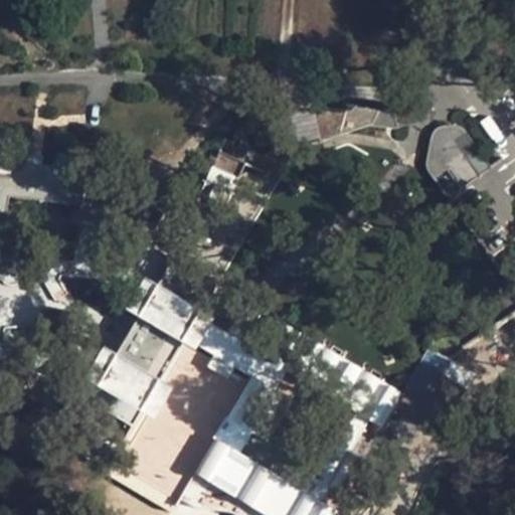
[(320,143),(314,106),(250,102),(228,127),(219,152),(266,173),(291,153),(320,143)]
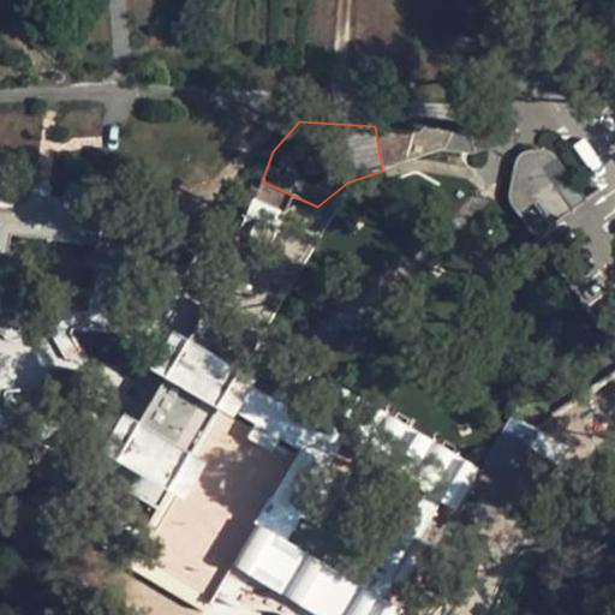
[(453,133),(375,126),(382,171),(447,148),(453,133)]
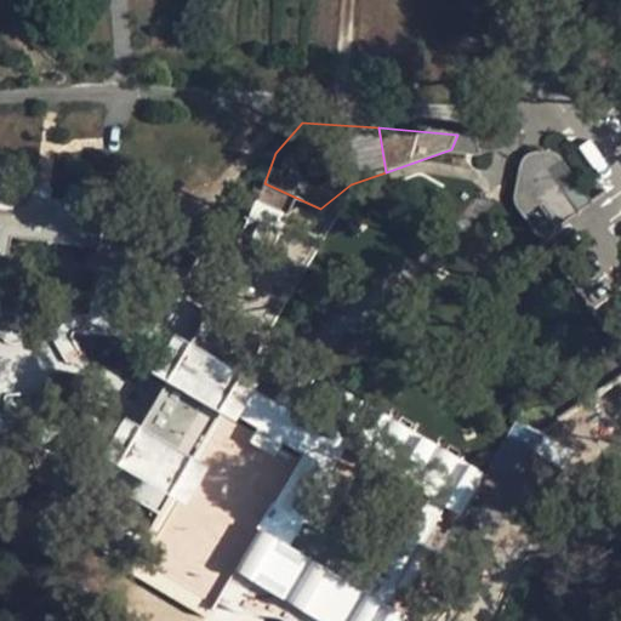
[(488,134),(457,135),(451,149),(479,154),(493,148),(488,134)]
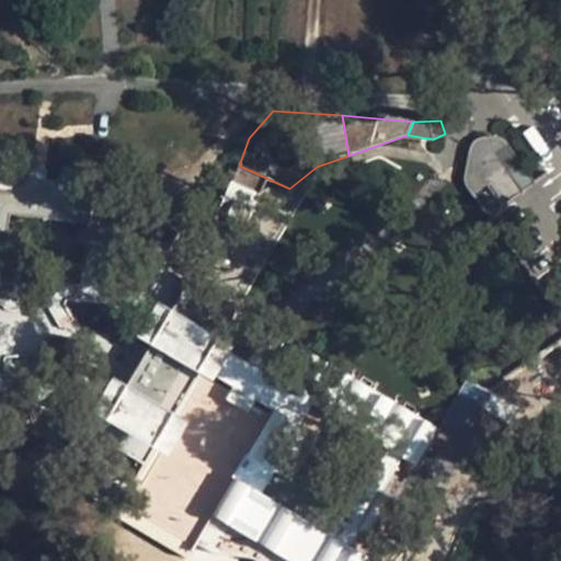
[(461,179),(470,193),(519,156),(506,137),(493,133),(478,135),(471,139),(468,147),(461,179)]
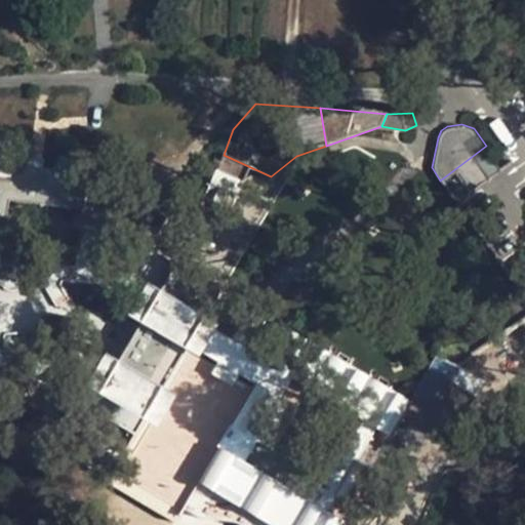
[(244,183),(216,170),(196,212),(224,226),(244,183)]
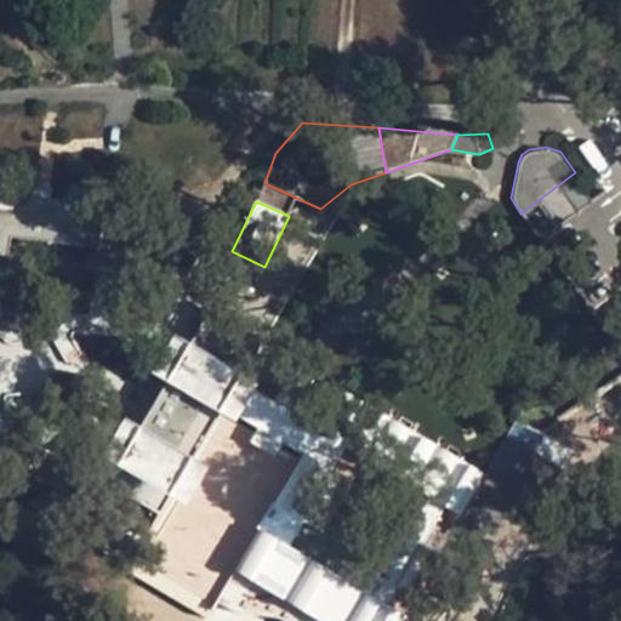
[(222,409),(238,382),(263,342),(211,309),(120,462),(171,494),(222,409)]
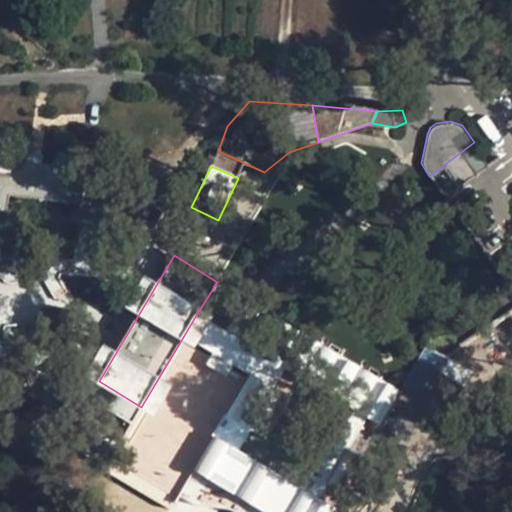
[(224,332),(196,315),(183,337),(212,354),(233,368),(249,377),(262,355),(246,346),(224,332)]
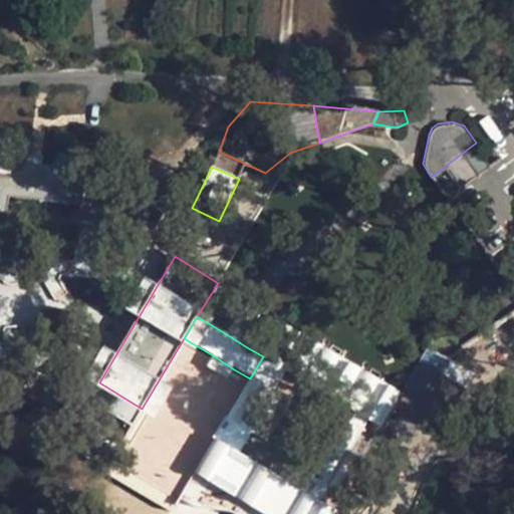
[(233,320),(225,333),(247,347),(255,334),(233,320)]
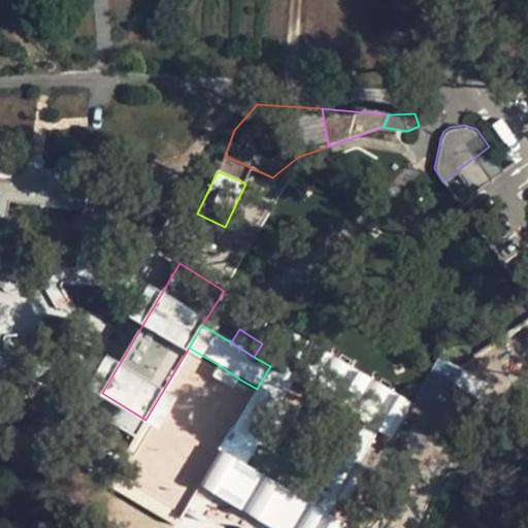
[(270,366),(257,389),(198,487),(255,521),(267,499),(301,520),(296,527),(345,527),(347,527),(328,517),(336,501),(349,507),(368,474),(357,466),(376,432),(390,440),(409,407),(289,335),(270,366)]
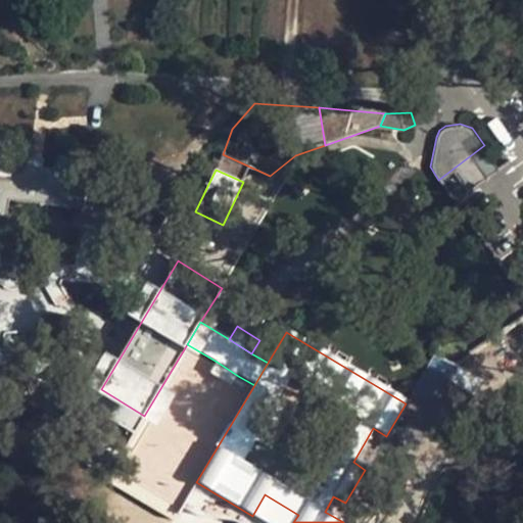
[(238,376),(217,362),(210,372),(232,385),(238,376)]
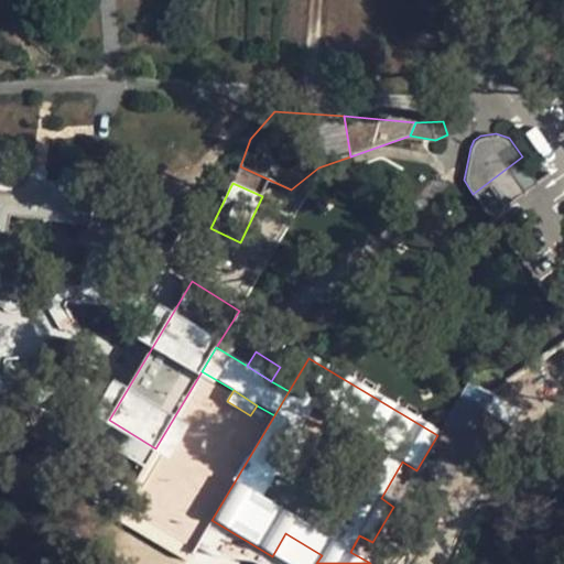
[(316,563),(322,555),(285,533),(272,556),(285,563),(316,563)]
